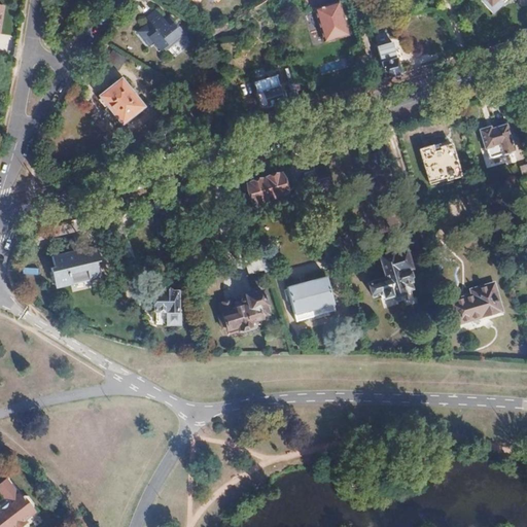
[(505,0),(481,0),(492,12),(505,0)]
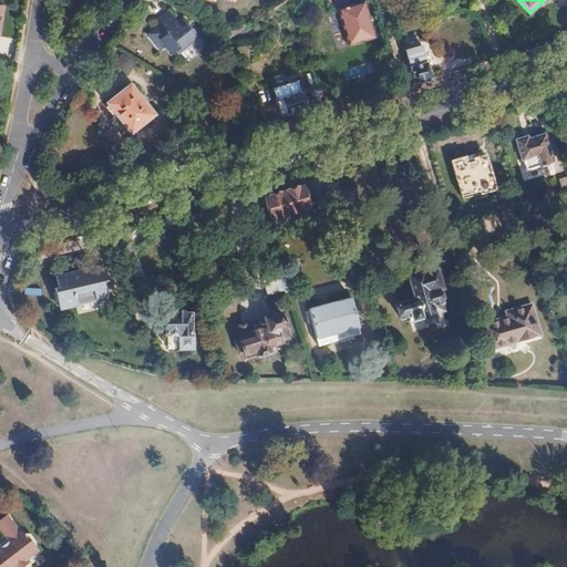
[(366,7),(339,13),(349,49),(375,41),(366,7)]
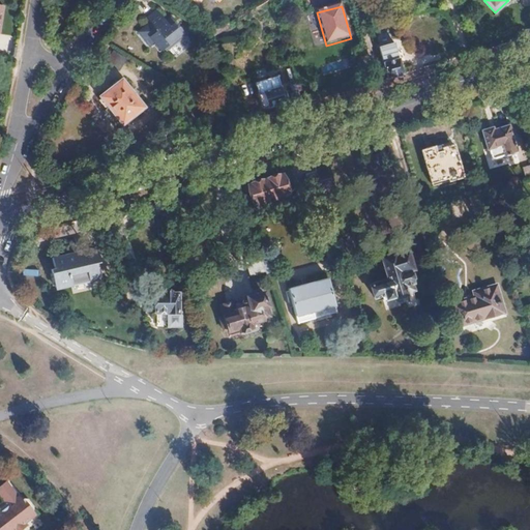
[(185,36),(174,22),(173,22),(169,25),(165,21),(157,10),(146,20),(149,23),(139,31),(150,47),(153,43),(159,51),(164,49),(164,50),(176,40),(177,41),(185,36)]
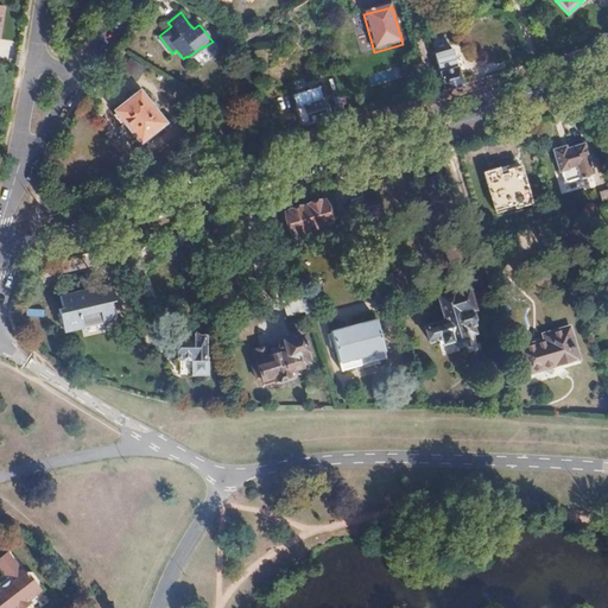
[(132,33),(137,26),(130,21),(125,29),(132,33)]
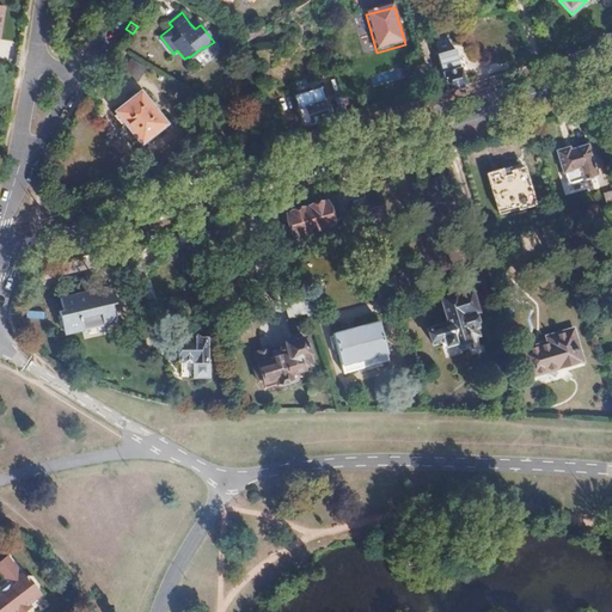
[(121,71),(136,81),(146,68),(130,57),(121,71)]
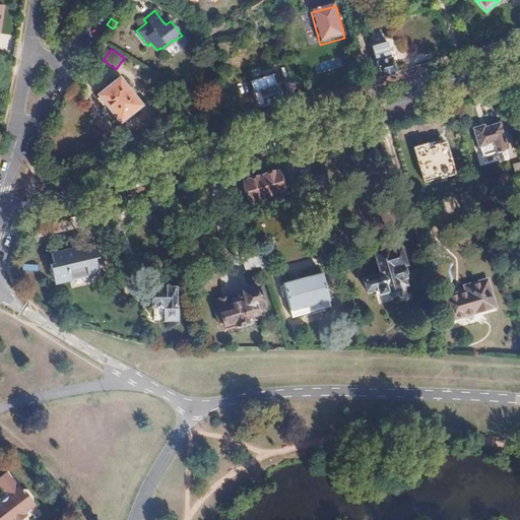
[(396,72),(391,57),(383,60),(381,56),(375,58),(381,77),(394,73),(396,72)]
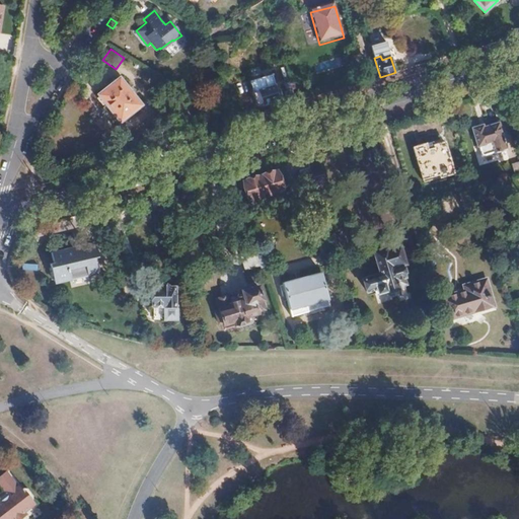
[(313,64),(316,73),(343,66),(341,57),(313,64)]
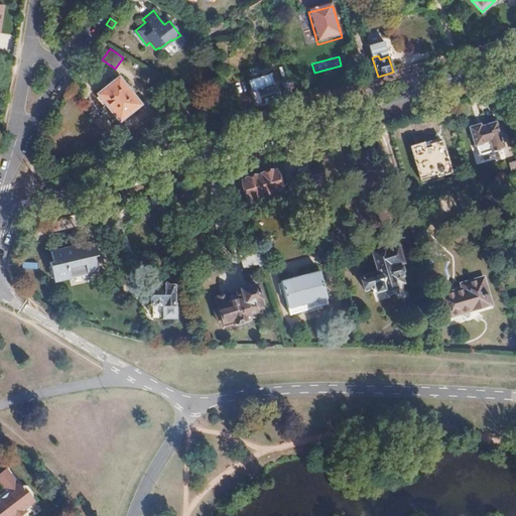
[(277,100),(270,74),(250,80),(253,91),(251,91),(256,105),(260,103),(260,105),(277,100)]
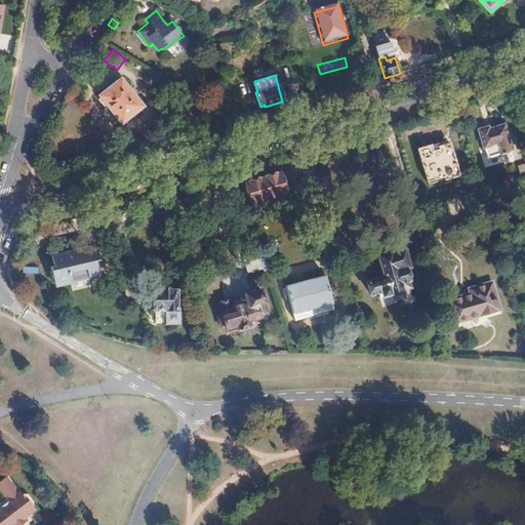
[(144,106),(120,79),(101,95),(102,97),(99,99),(106,106),(108,105),(123,123),(144,106)]
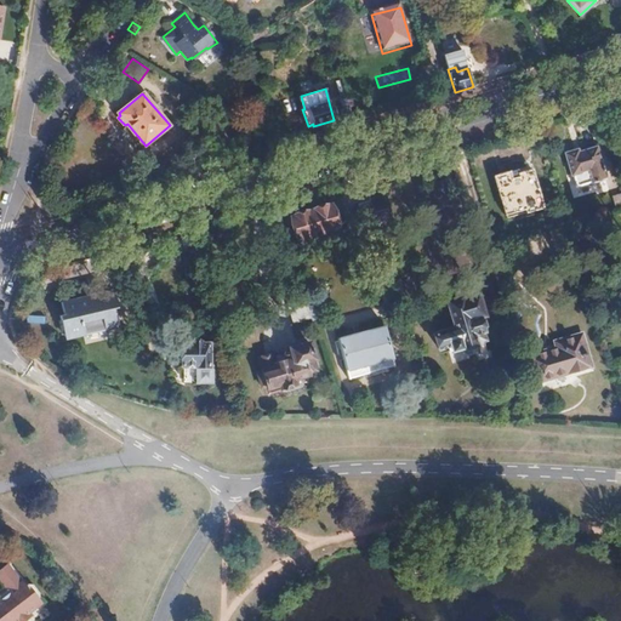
[(353,121),(347,100),(347,98),(339,101),(345,125),(353,121)]
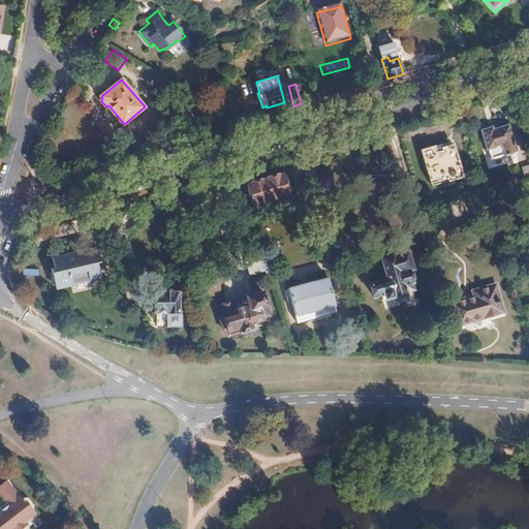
[(516,154),(508,129),(492,133),(491,129),(483,131),(491,160),(503,156),(504,158),(516,154)]
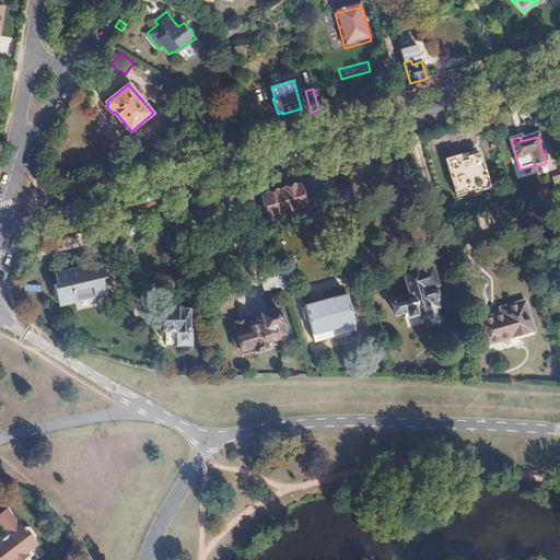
[(489,188),(479,153),(462,159),(461,154),(445,160),(455,194),(473,188),(474,193),(489,188)]
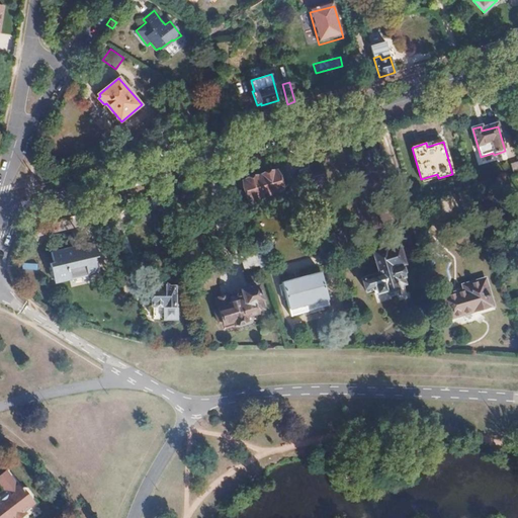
[(313,180),(309,167),(298,170),(303,183),(313,180)]
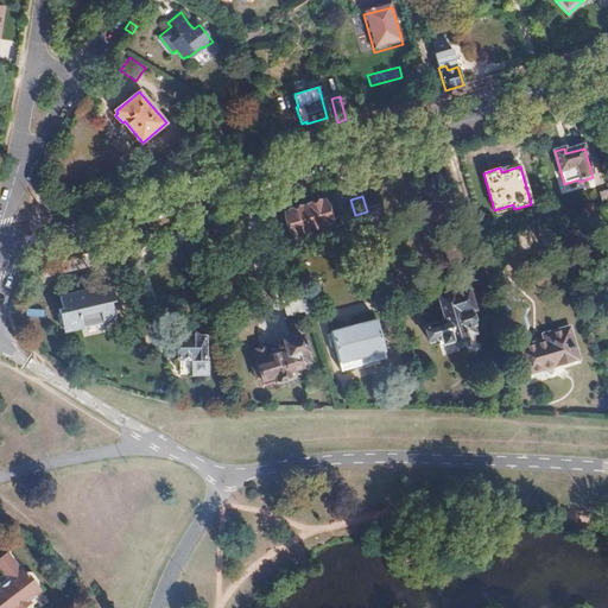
[(333,223),(325,201),(305,207),(311,227),(315,226),(316,228),(333,223)]
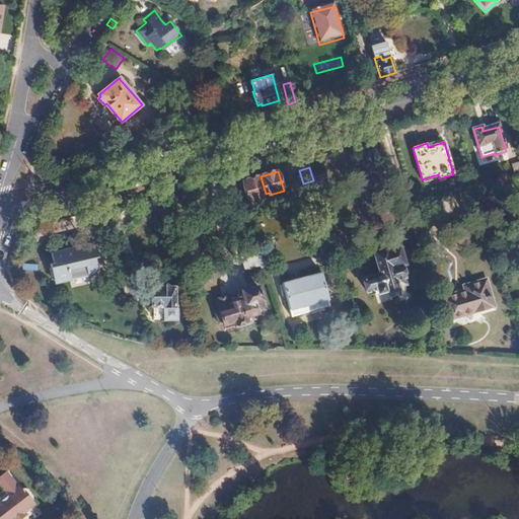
[(266,194),(261,176),(242,182),(248,202),(262,198),(261,195),(266,194)]
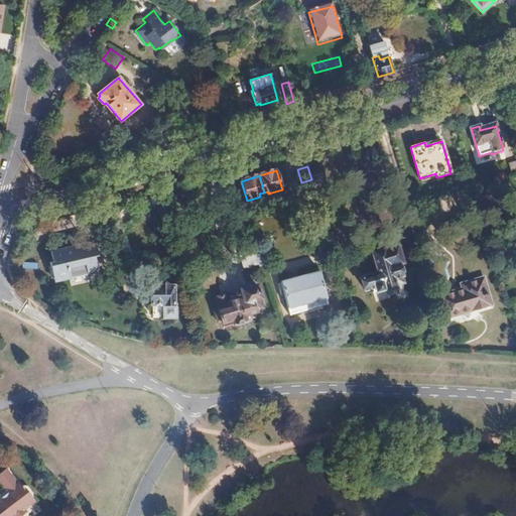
[(161,203),(157,189),(149,192),(152,205),(161,203)]
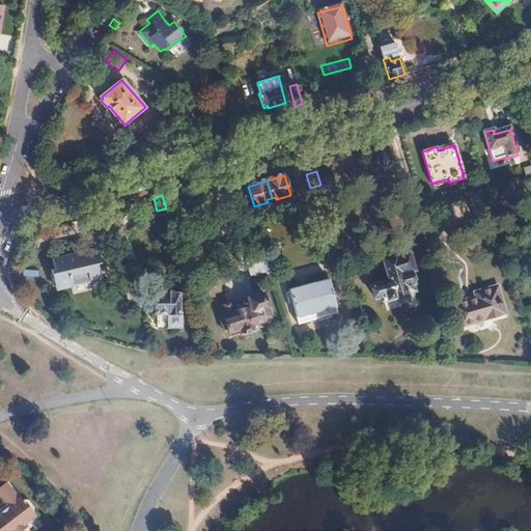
[(264,270),(258,248),(245,252),(251,274),(264,270)]
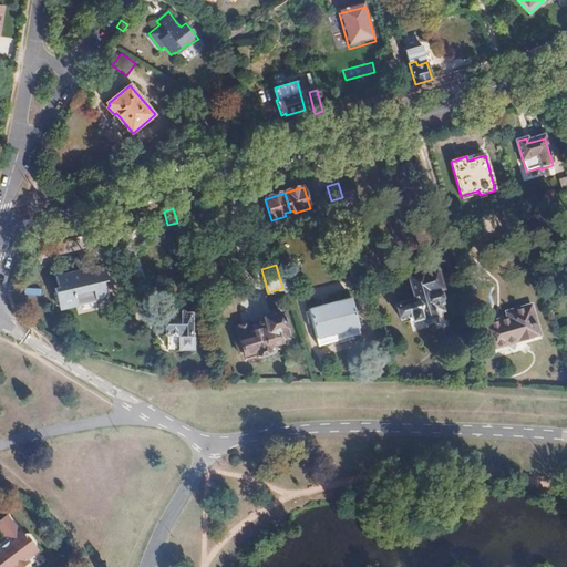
[(102,281),(105,280),(103,267),(84,271),(83,269),(57,276),(60,288),(55,289),(59,307),(75,302),(76,307),(105,300),(102,281)]
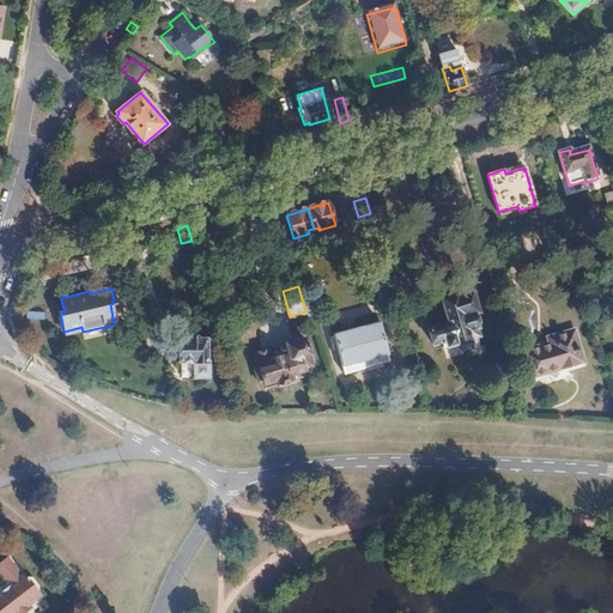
[(477,314),(471,292),(455,296),(454,296),(438,299),(445,326),(429,331),(434,347),(441,345),(441,349),(469,339),(468,331),(475,328),(472,315),(477,314)]
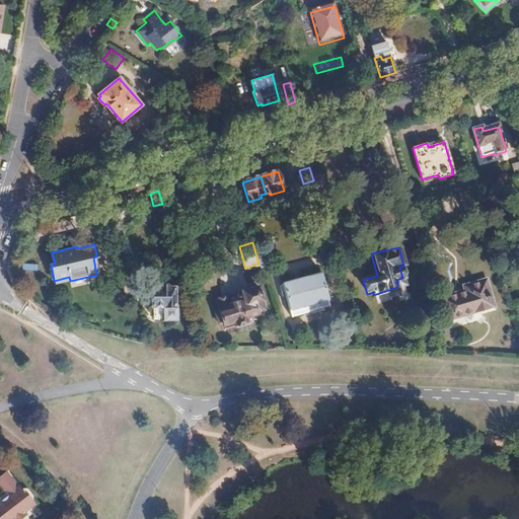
[(514,285),(509,271),(500,273),(504,288),(514,285)]
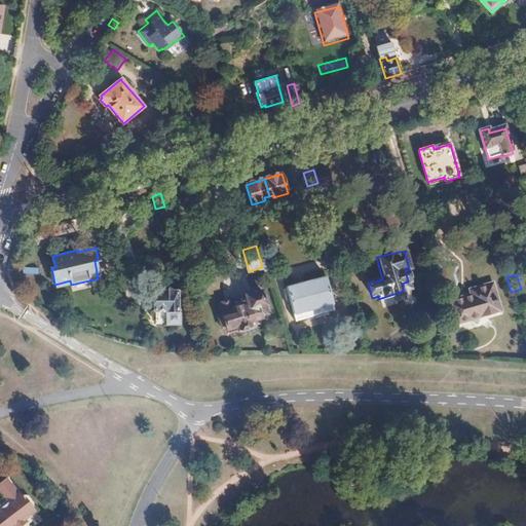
[(333,310),(324,276),(285,288),(295,322),(333,310)]
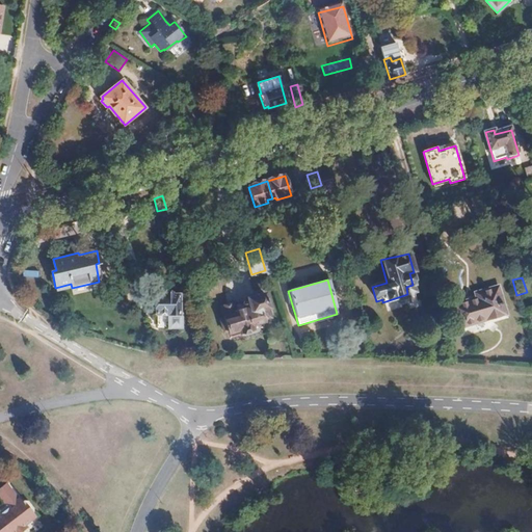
[(415,292),(413,285),(406,287),(407,294),(415,292)]
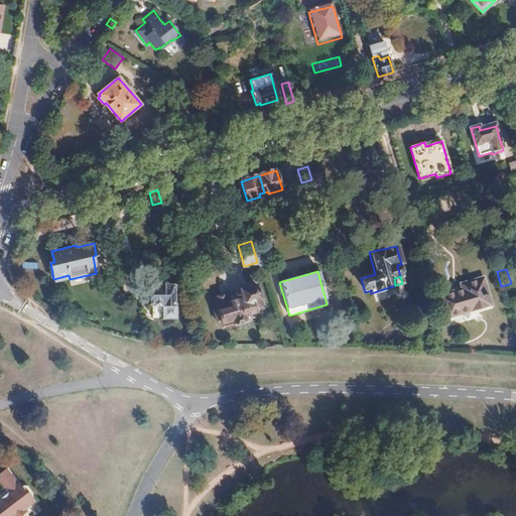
[(490,304),(482,280),(462,286),(464,290),(439,297),(445,318),(490,304)]
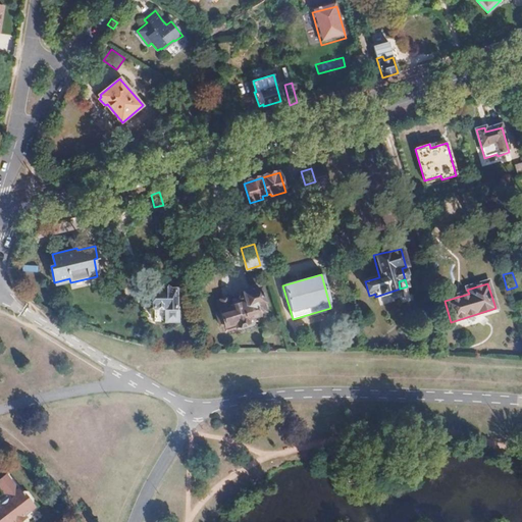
[(175,309),(175,289),(169,289),(169,286),(161,286),(161,289),(153,289),(153,309),(175,309)]
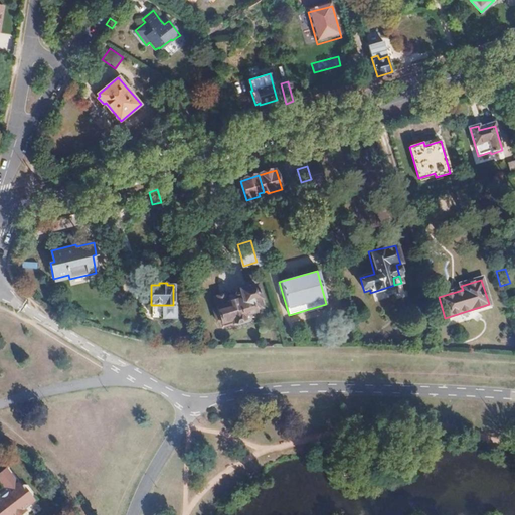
[(260,298),(255,285),(239,290),(236,295),(236,299),(227,302),(225,294),(214,297),(217,308),(214,309),(216,315),(219,314),(221,322),(232,319),(233,322),(244,319),(243,315),(255,311),(254,308),(261,307),(259,299),(260,298)]
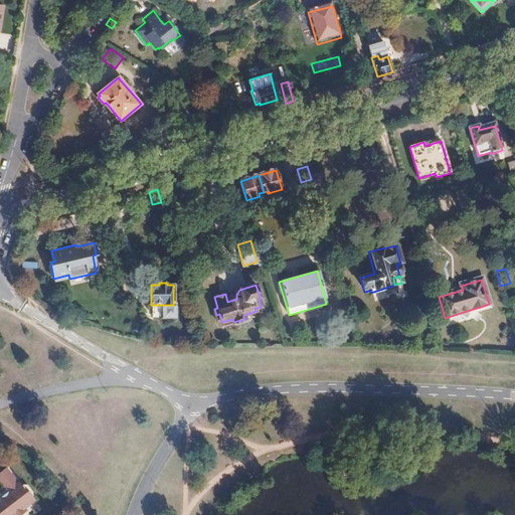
[(22,514),(27,512),(24,508),(35,499),(31,494),(32,491),(28,486),(25,486),(20,481),(17,483),(5,468),(0,472),(0,481),(4,486),(7,491),(0,497),(0,514),(22,514)]
